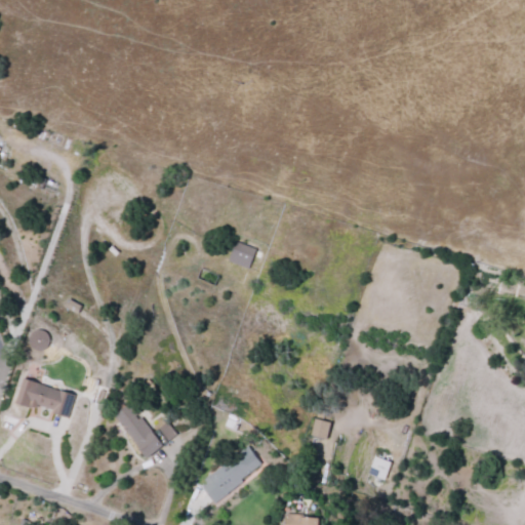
[(249,270),(256,249),(235,242),(228,261),(249,270)]
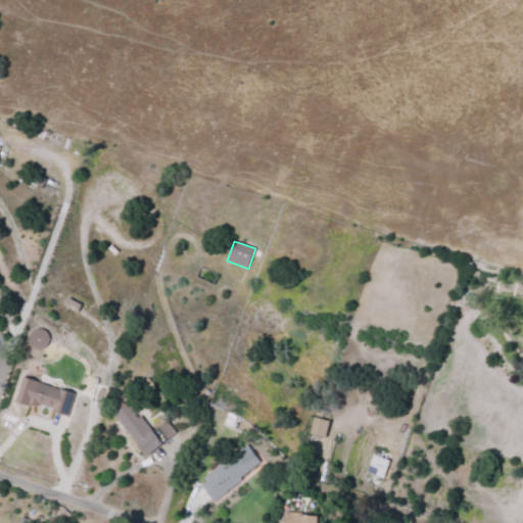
[(30,349),(48,350),(49,330),(31,329),(30,349)]
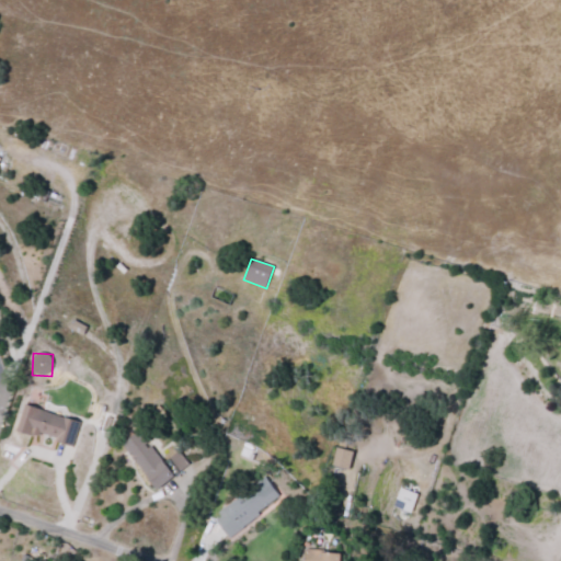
[(15,431),(33,436),(35,432),(73,445),(81,423),(25,403),(15,431)]
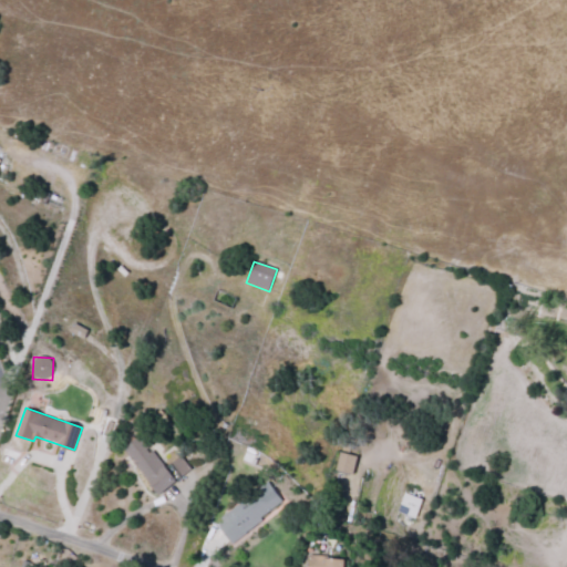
[(181,455),(164,468),(140,436),(124,449),(158,495),(192,471),(181,455)]
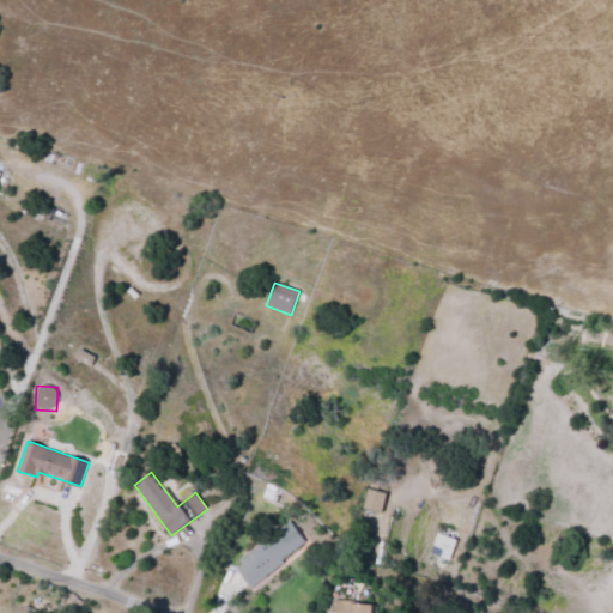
[(384,514),(389,495),(368,489),(363,508),(384,514)]
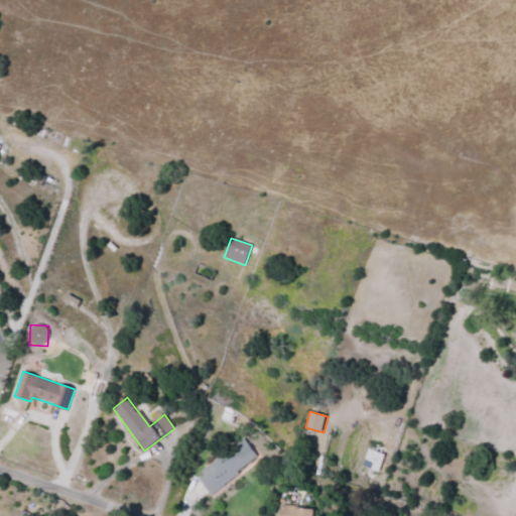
[(259,459),(245,438),(197,473),(211,494),(259,459)]
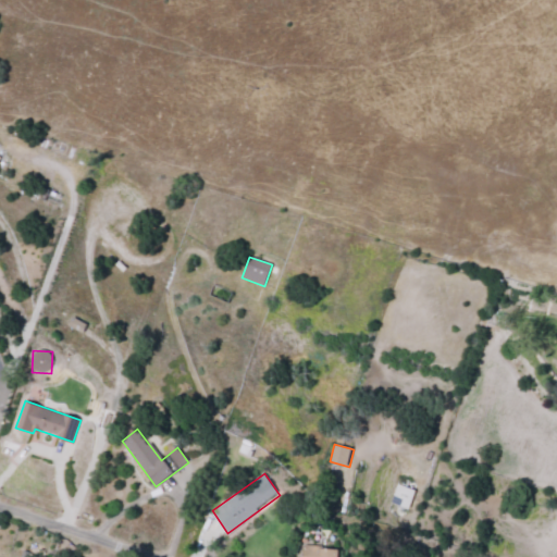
[(417,491),(397,484),(390,503),(409,509),(417,491)]
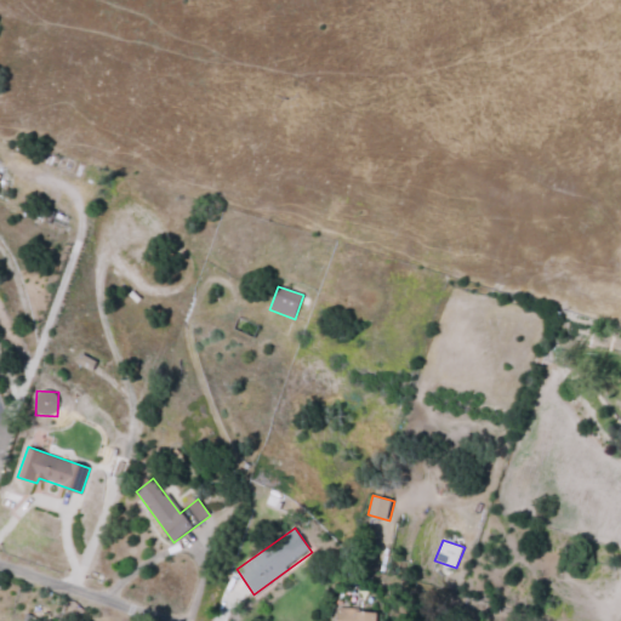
[(380,620),(381,611),(339,610),(337,620),(380,620)]
